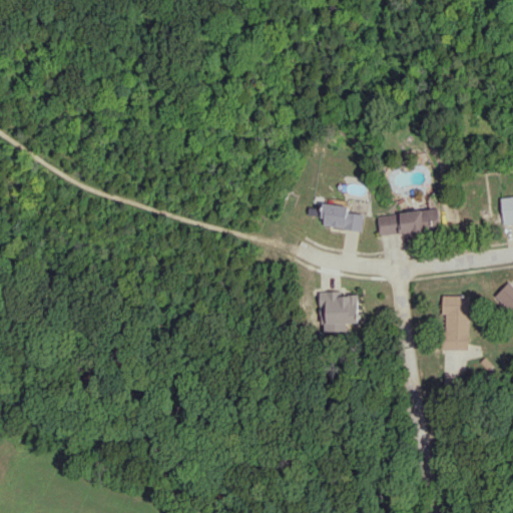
[(512,193),(501,194),(503,223),(512,221),(512,193)]
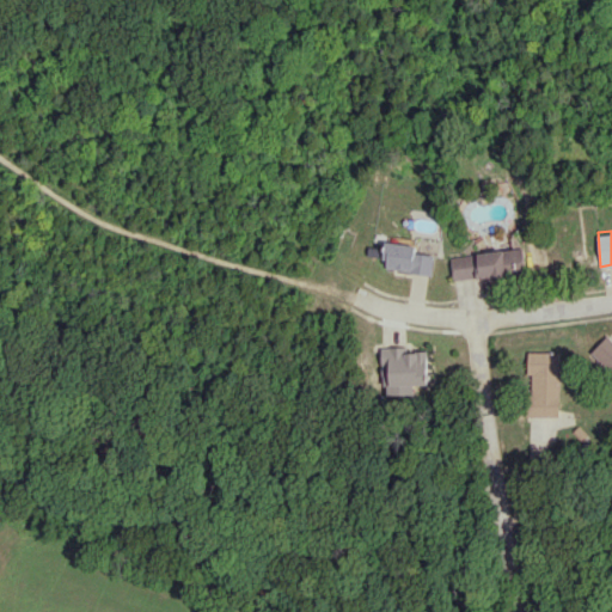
[(383,269),(430,275),(433,256),(415,254),(416,245),(385,242),(383,269)]
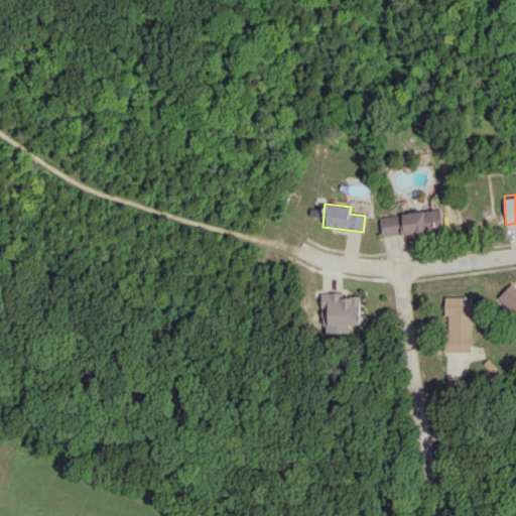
[(443,209),(424,210),(425,229),(445,228),(443,209)]
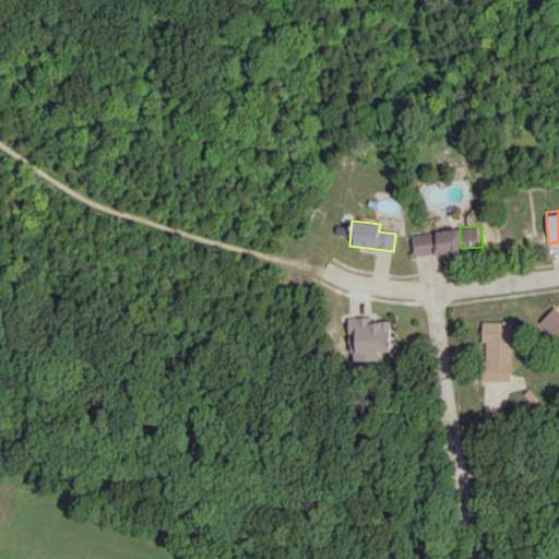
[(413,256),(461,253),(459,230),(412,233),(413,256)]
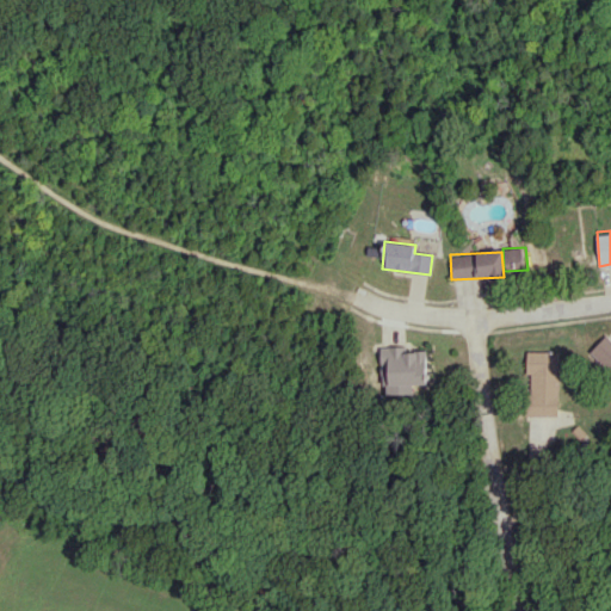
[(610,338),(606,334),(593,350),(610,366),(610,338)]
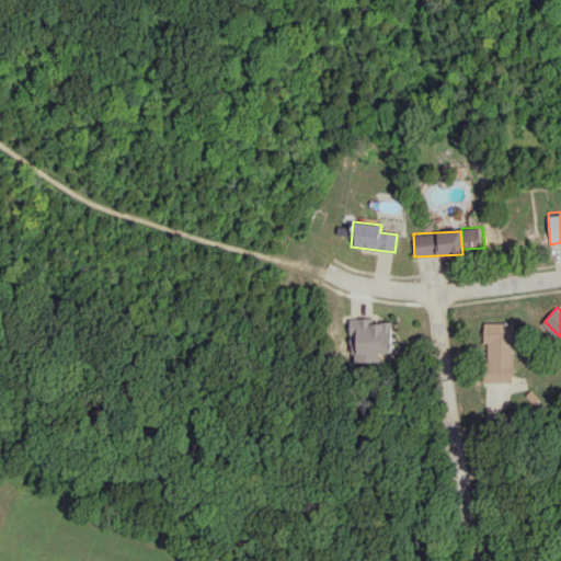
[(351,318),(352,362),(380,362),(380,353),(393,353),(392,322),(369,322),(369,318),(351,318)]
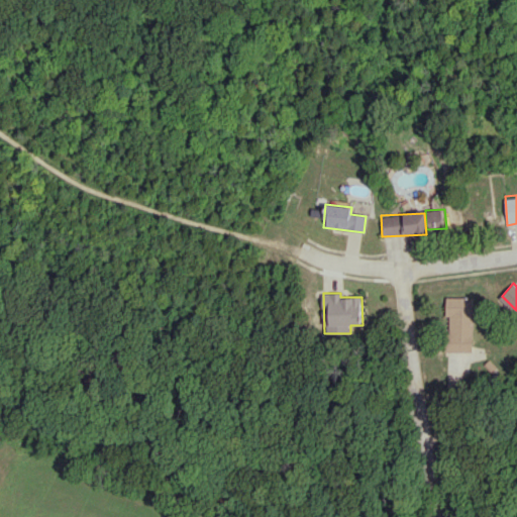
[(475,297),(446,297),(446,317),(449,317),(448,351),(474,352),(475,297)]
